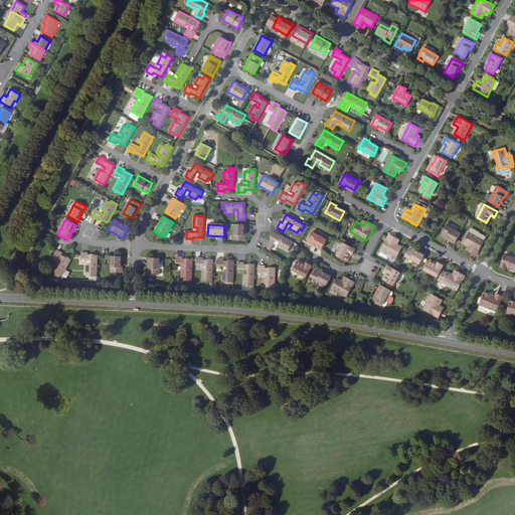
[(233,240),(243,241),(245,241),(246,224),(242,224),(234,224),(233,240)]
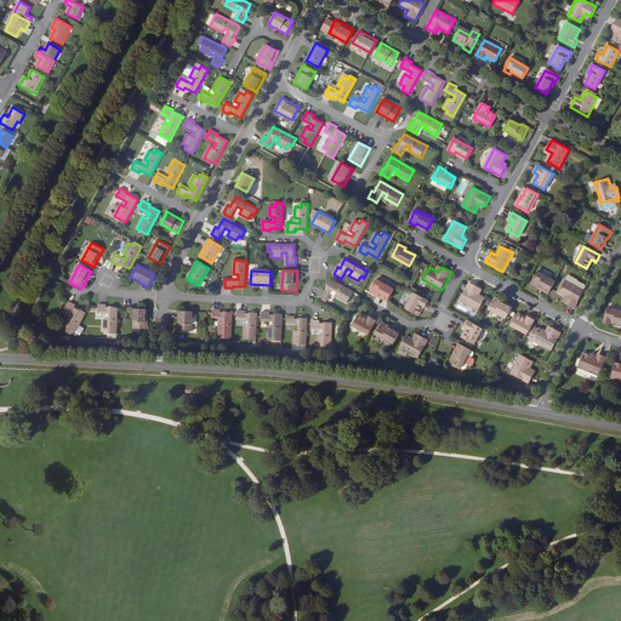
[(551,292),(556,281),(539,273),(531,285),(539,289),(540,286),(551,292)]
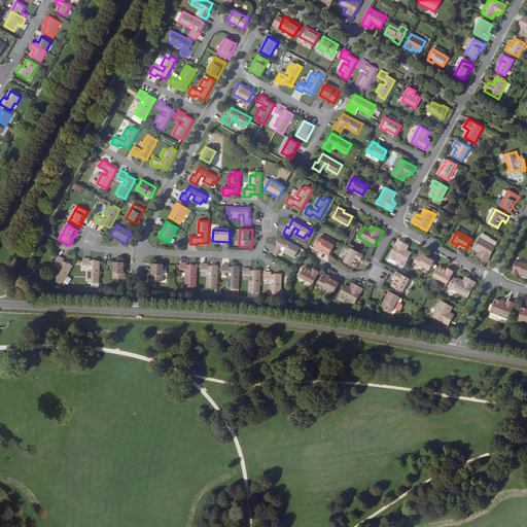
[(271,251),(273,252),(278,255),(283,246),(286,248),(284,251),(294,257),(301,248),(283,238),(280,237),(275,246),(274,245),(271,251)]
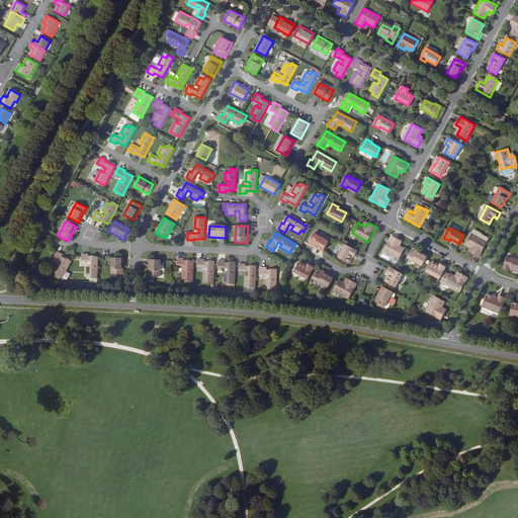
[(324,250),(329,242),(314,234),(309,244),(314,247),(315,246),(324,250)]
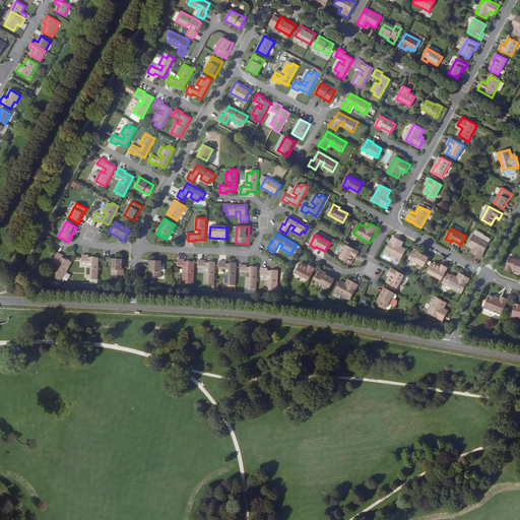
[(473,254),(481,258),(490,244),(474,236),(468,246),(473,249),(476,250),(473,254)]
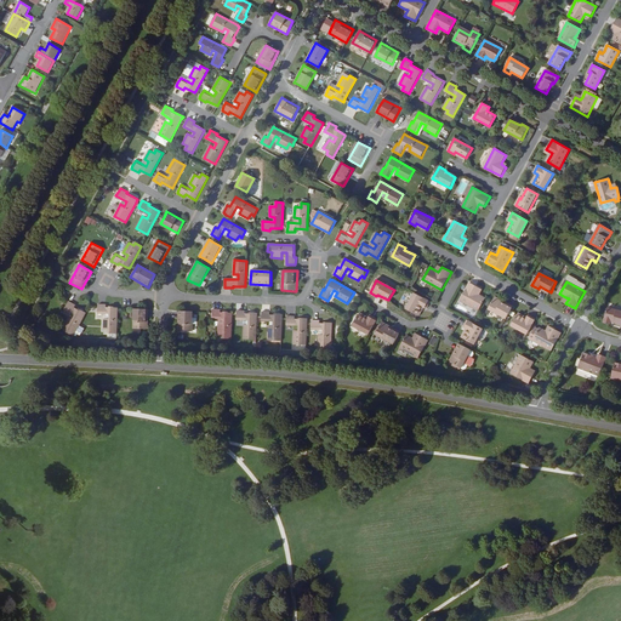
[(479,311),(485,298),(479,295),(477,294),(480,289),(471,284),(461,301),(479,311)]
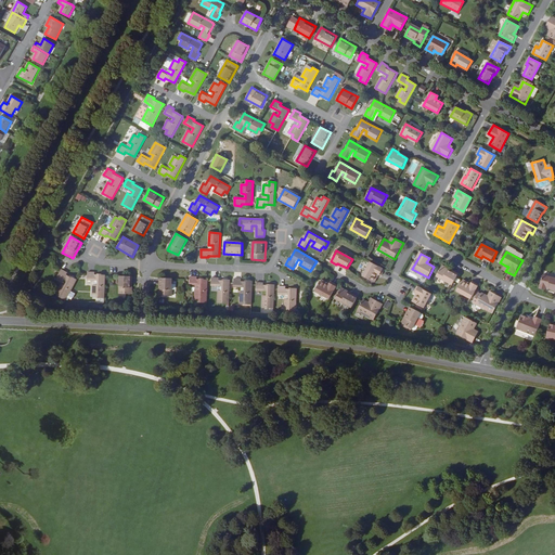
[(381,276),(385,270),(371,262),(363,276),(373,282),(377,274),(379,275),(381,276)]
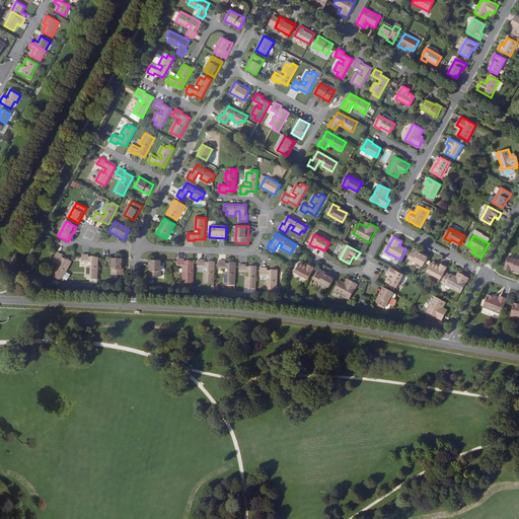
[(409,258),(424,267),(428,257),(420,253),(420,251),(414,248),(409,258)]
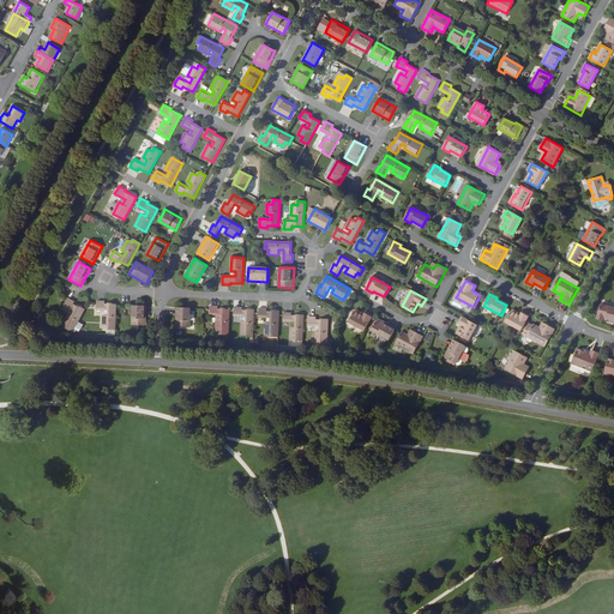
[(68,299),(66,301),(64,306),(74,312),(72,317),(68,314),(61,326),(72,332),(85,309),(74,304),(74,302),(68,299)]
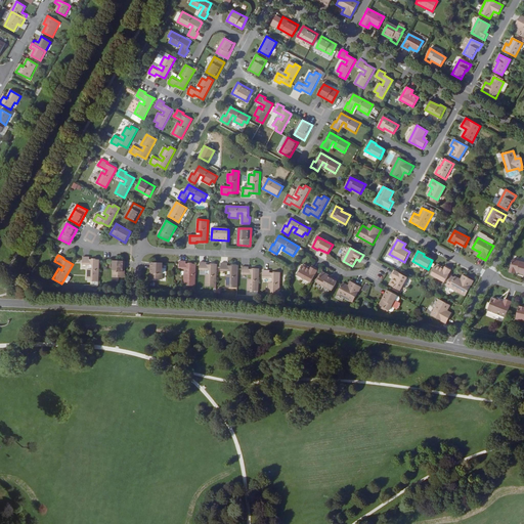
[(92,282),(98,282),(99,260),(89,260),(89,258),(83,257),(83,260),(83,265),(93,265),(92,269),(88,269),(88,278),(92,278),(92,282)]
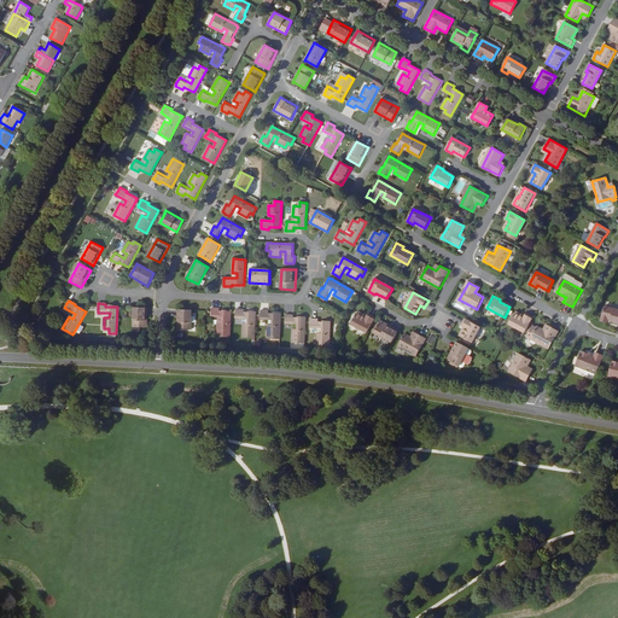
[(611,319),(610,321),(617,324),(617,325),(617,309),(604,305),(600,320),(607,322),(607,320),(607,319),(611,319)]
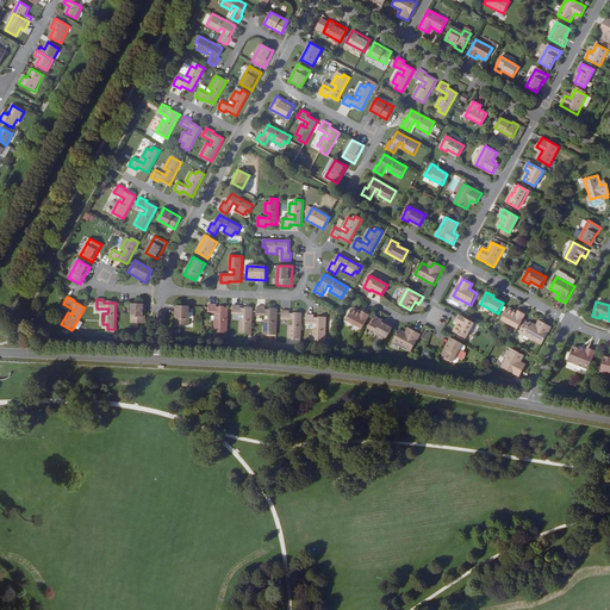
[(145,305),(144,305),(132,304),(131,323),(143,324),(145,324),(145,305)]
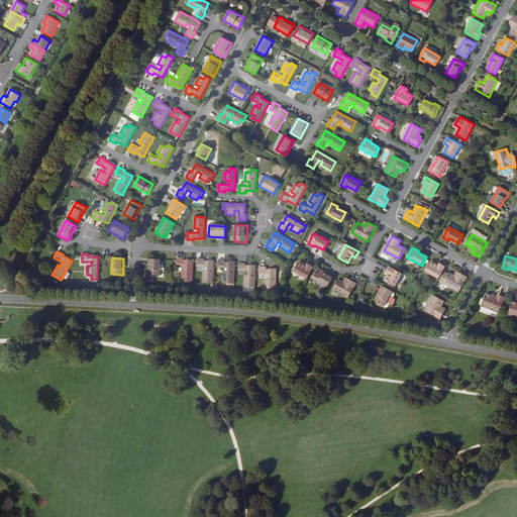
[(186,283),(193,283),(193,262),(193,261),(184,261),(184,259),(177,257),(177,261),(177,266),(187,267),(187,271),(183,270),(182,279),(187,279),(186,283)]
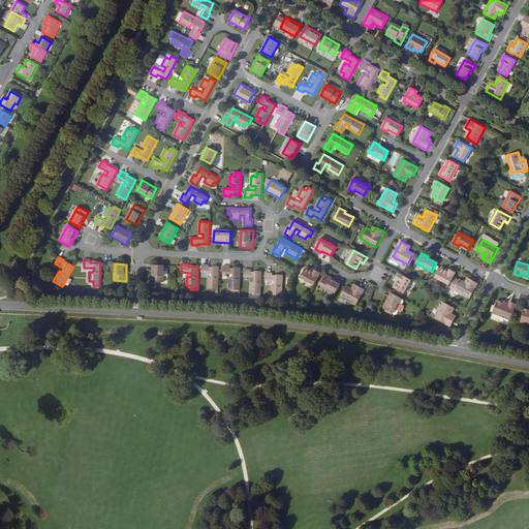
[(208,289),(218,290),(219,270),(219,267),(209,267),(209,266),(201,265),(201,268),(201,273),(212,273),(212,277),(208,277),(208,289)]
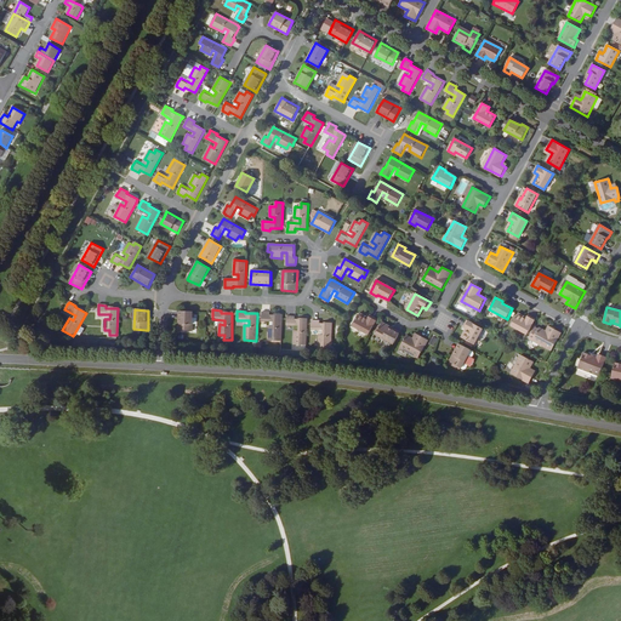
[(193,312),(186,312),(178,312),(177,331),(181,331),(192,331),(193,312)]
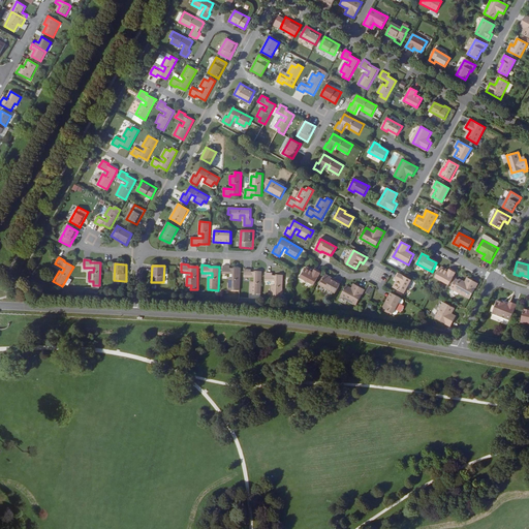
[(228,290),(240,290),(241,272),(241,268),(230,268),(230,267),(223,266),(223,270),(223,274),(234,274),(234,278),(229,278),(228,290)]
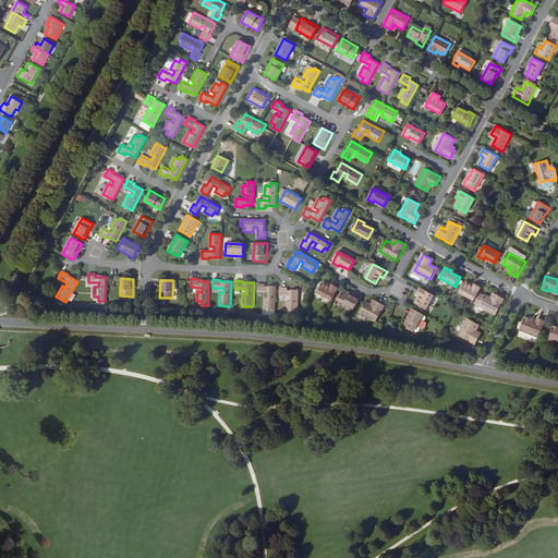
[(317,293),(331,301),(339,287),(332,283),(331,286),(330,288),(323,283),(317,293)]
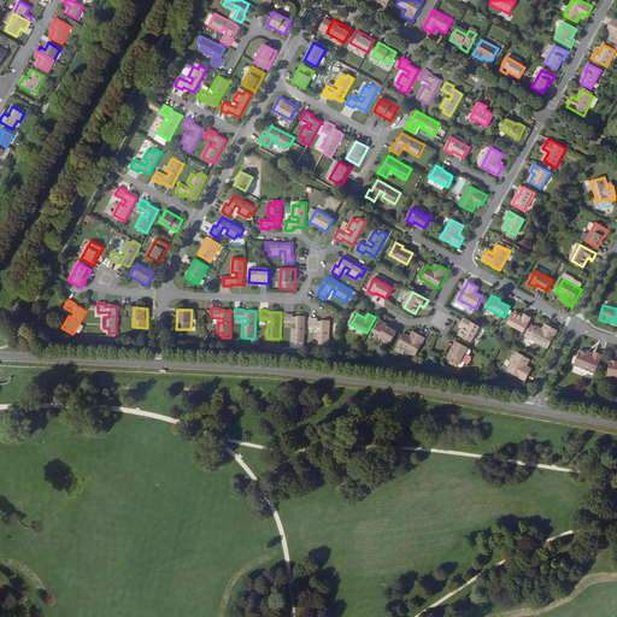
[(509,324),(524,333),(533,317),(526,313),(524,316),(523,318),(515,313),(509,324)]
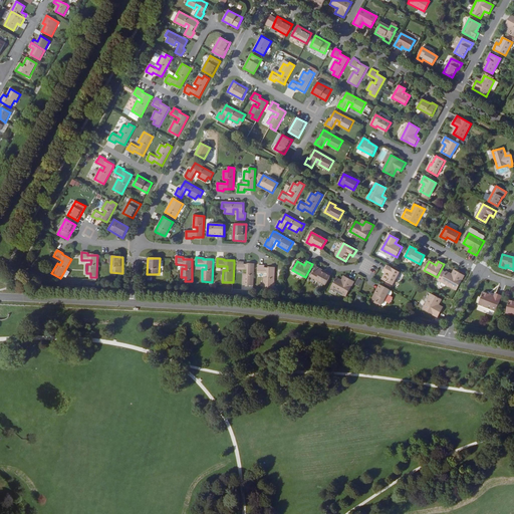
[(243,285),(254,286),(254,268),(255,264),(244,263),(244,262),(238,262),(237,264),(237,270),(248,270),(247,274),(243,274),(243,285)]
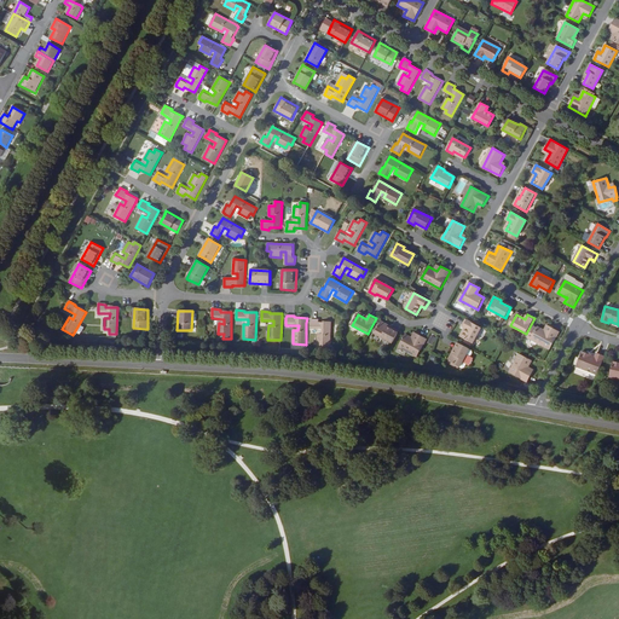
[(330,348),(331,322),(319,322),(319,320),(311,319),(311,323),(311,329),(323,329),(323,334),(318,334),(318,348),(330,348)]
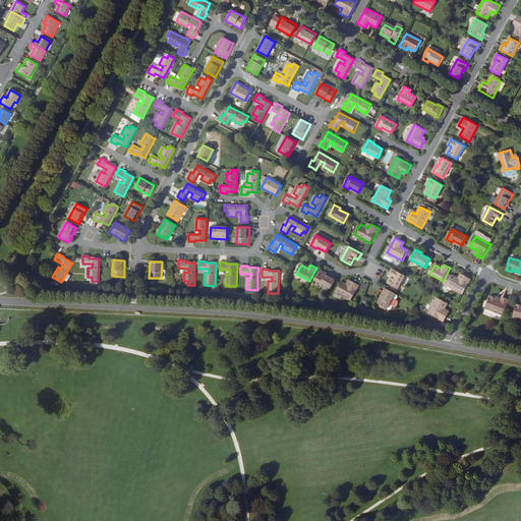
[(396,271),(392,269),(389,275),(391,276),(392,277),(389,283),(398,288),(405,276),(396,271)]
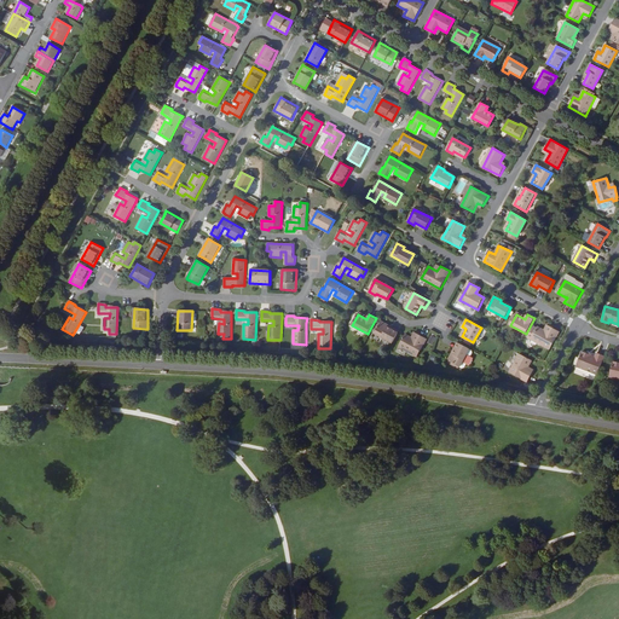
[(376,334),(393,343),(398,333),(388,327),(388,325),(382,322),(376,334)]
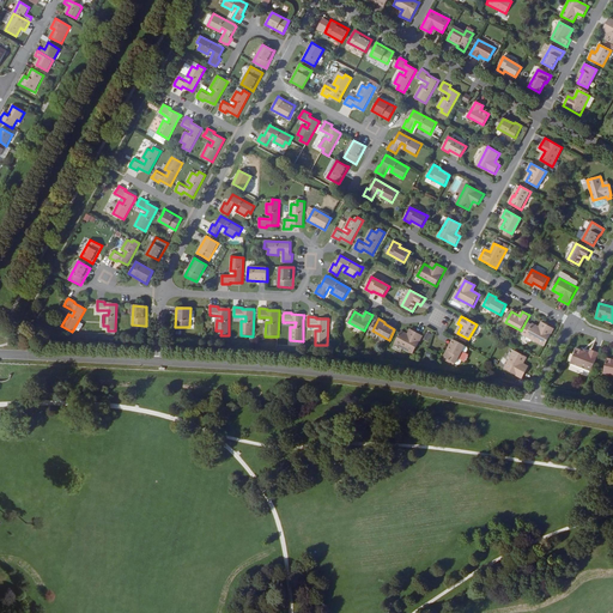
[(527,337),(545,346),(554,329),(545,325),(542,329),(540,328),(534,325),(527,337)]
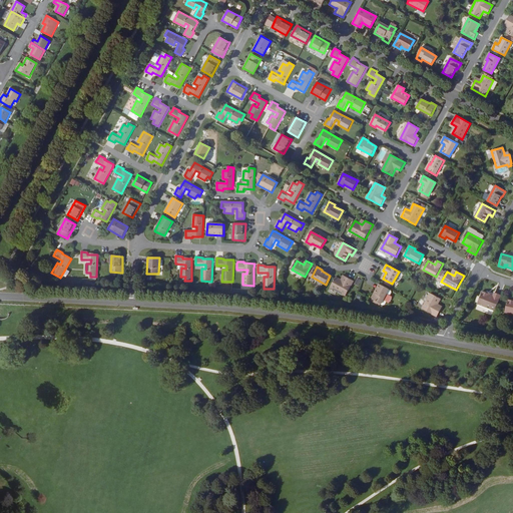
[(344,282),(342,281),(337,278),(331,288),(346,296),(354,282),(346,277),(344,282)]
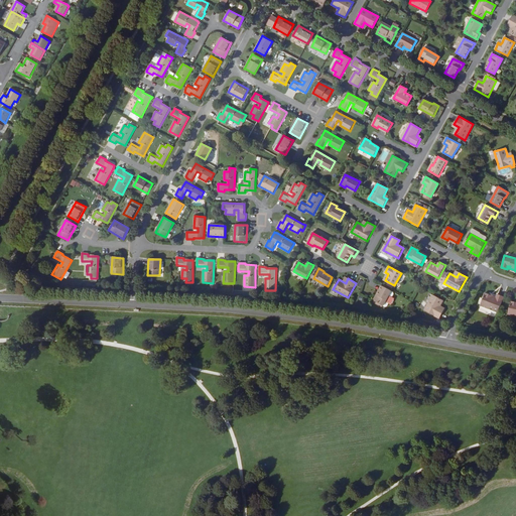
[(378,295),(376,295),(373,300),(383,306),(392,291),(383,286),(378,295)]
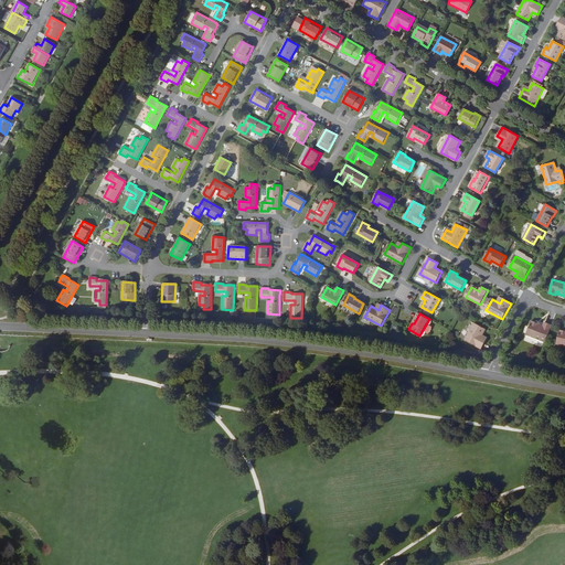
[(429,319),(419,336),(422,337),(424,336),(425,332),(427,333),(429,332),(432,329),(430,327),(429,326),(430,322),(430,320),(429,319)]
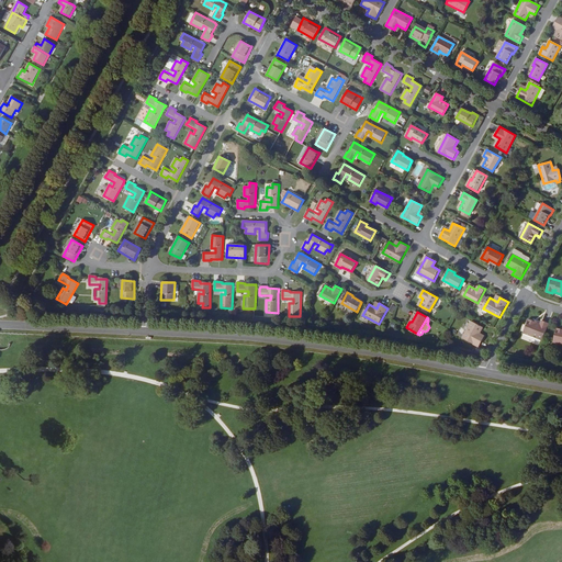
[(541,340),(549,324),(541,321),(540,324),(537,323),(534,322),(528,319),(523,333),(541,340)]
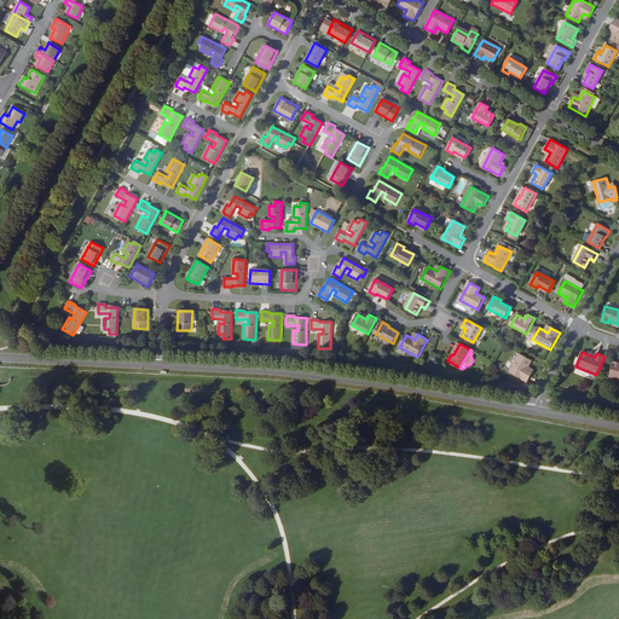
[(527,370),(528,368),(532,360),(520,354),(509,372),(527,382),(532,372),(527,370)]
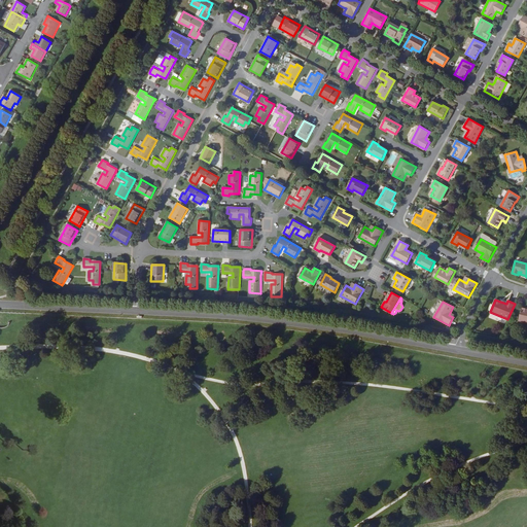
[(518,321),(526,323),(526,309),(526,310),(521,309),(518,321)]
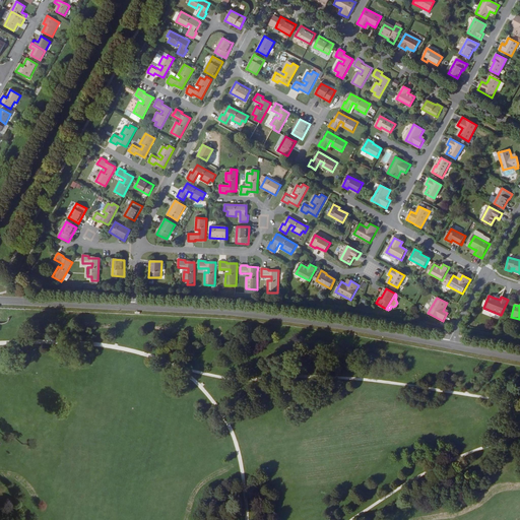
[(499,320),(500,315),(483,309),(481,314),(499,320)]
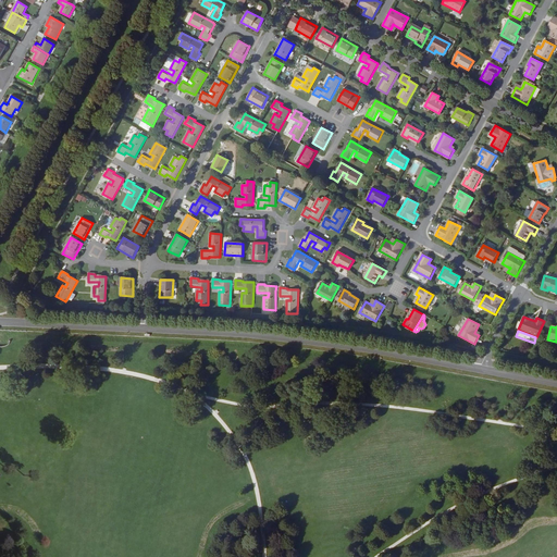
All buildings are outlined.
